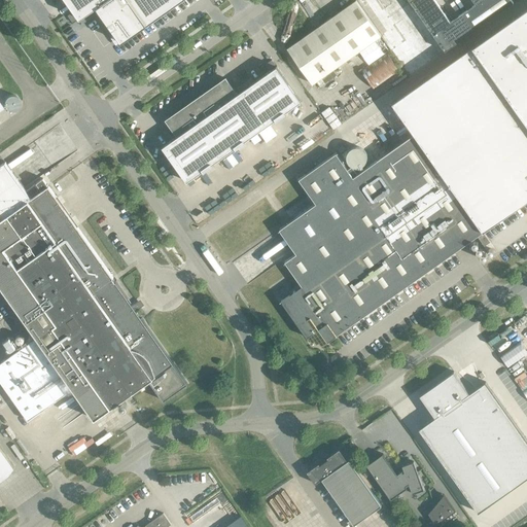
[(66,0),(79,20),(97,7),(121,42),(181,0),(66,0)]
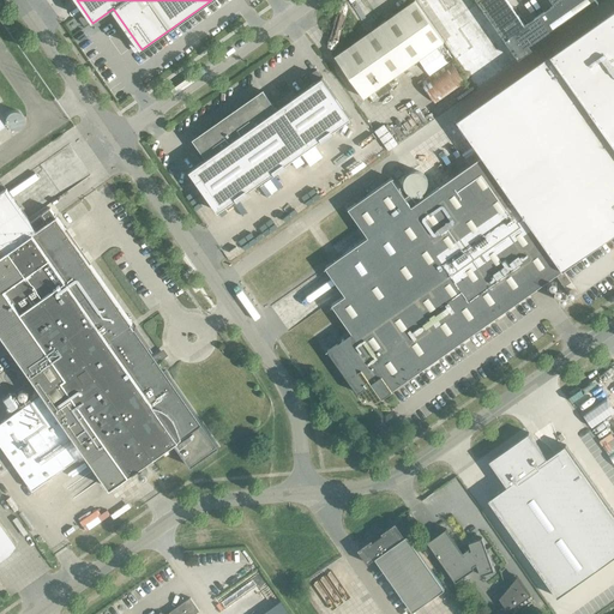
[(348,47),(335,56),(363,98),(444,42),(414,0),(351,44),(350,42),(347,44),(348,47)]
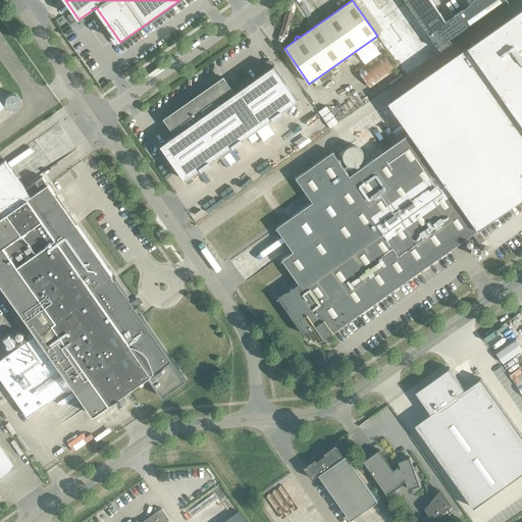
[(468,0),(471,4),(446,21),(430,0),(405,0),(440,51),(509,3),(506,0),(468,0)]
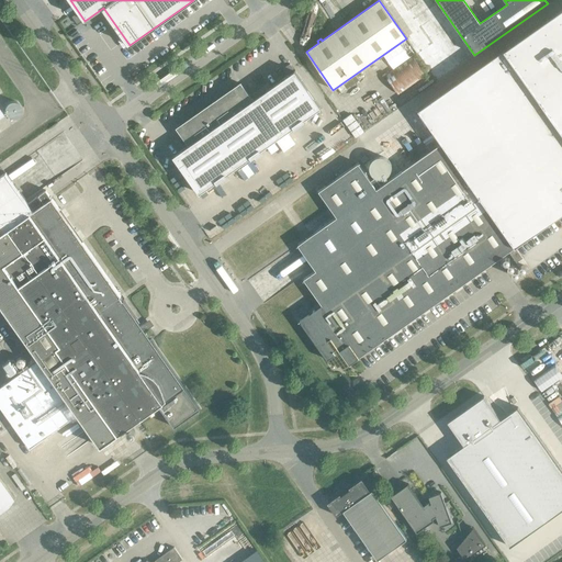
[(561,8),(418,110),(441,143),(515,247),(561,214),(561,186),(561,8)]
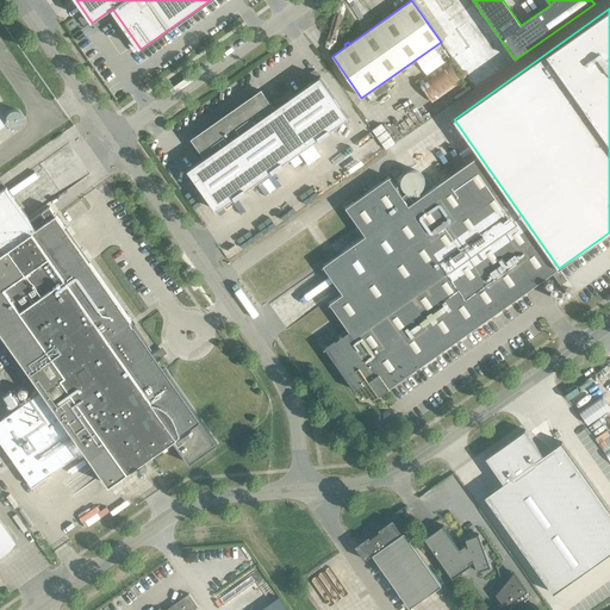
[(448,61),(419,82),(434,103),(462,82),(448,61)]
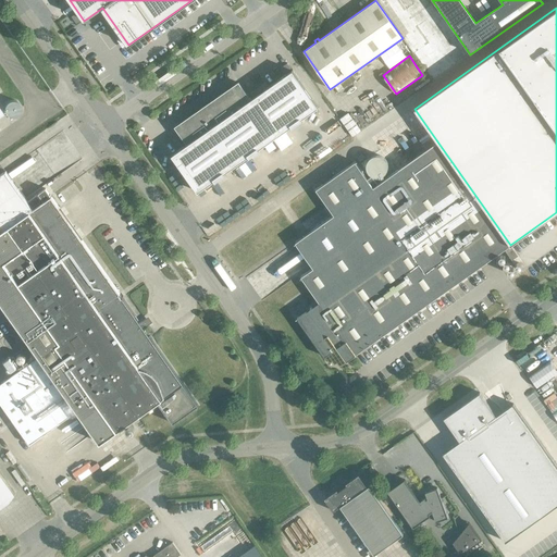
[(258,149),(275,137),(291,126),(292,127),(301,121),(301,120),(318,108),(292,71),(250,100),(238,83),(182,123),(183,124),(183,123),(186,128),(180,133),(183,137),(187,145),(172,156),(197,193),(214,181),(214,182),(225,174),(224,173),(248,157),(249,158),(259,150),(258,149)]
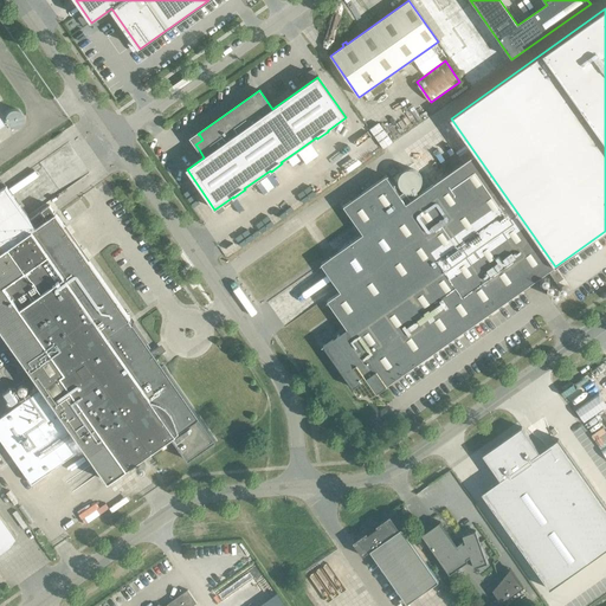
[(380,122),(369,129),(382,148),(393,141),(380,122)]
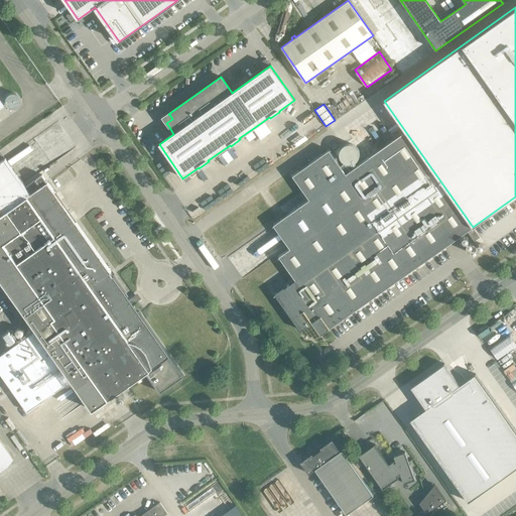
[(264,122),(254,129),(261,139),(271,132),(264,122)]
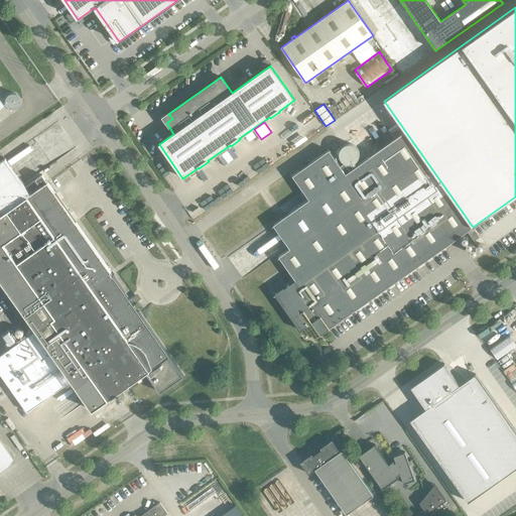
[(320,335),(473,227),(405,131),(350,170),(345,163),(341,166),(329,150),(292,175),(309,200),(273,225),(290,248),(278,256),(295,280),(275,294),(300,331),(305,337),(307,335),(309,338),(312,336),(314,339),(320,335)]
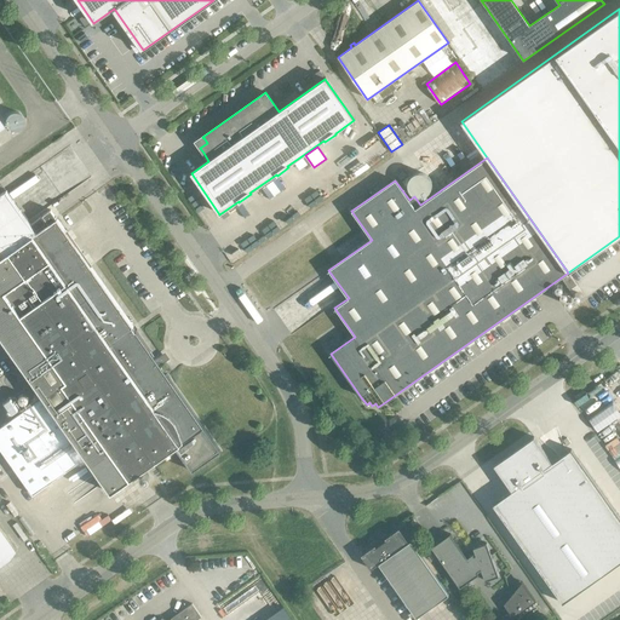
[(428,174),(425,173),(423,173),(420,172),(417,173),(414,174),(412,176),(411,178),(409,181),(408,183),(408,185),(408,188),(408,189),(409,191),(412,194),(414,195),(417,196),(419,197),(423,197),(425,196),(426,195),(429,194),(430,191),(431,189),(432,187),(432,184),(431,182),(431,178),(429,177),(428,174)]
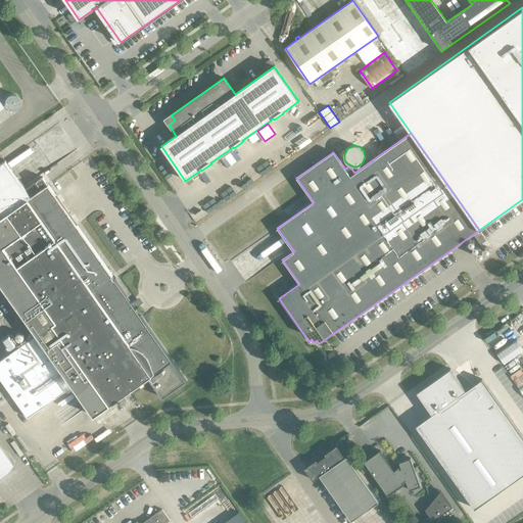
[(0,282),(37,335),(73,386),(94,416),(148,378),(162,397),(186,381),(48,185),(32,196),(31,195),(39,189),(35,184),(27,189),(6,160),(0,163),(0,282)]
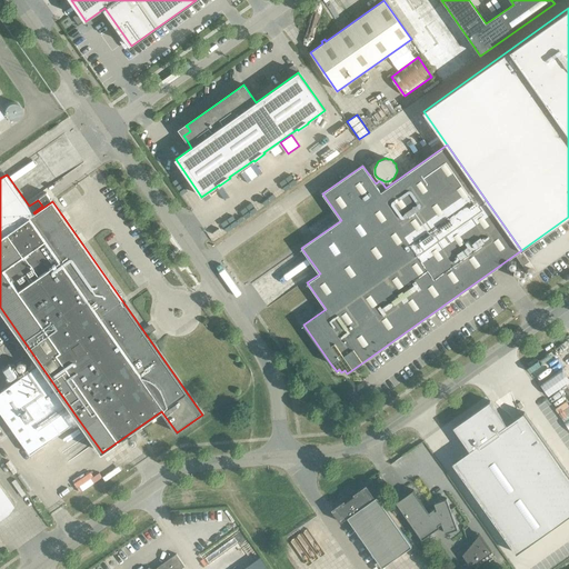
[(39,198),(45,206),(52,200),(47,192),(39,198)]
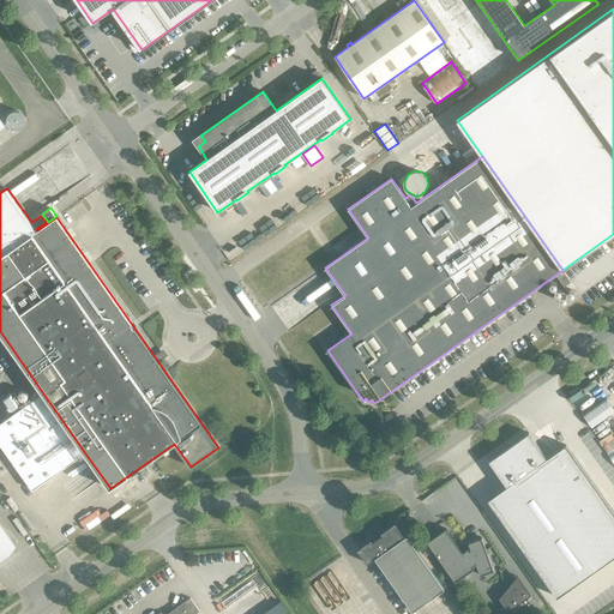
[(571,282),(564,271),(557,276),(564,287),(571,282)]
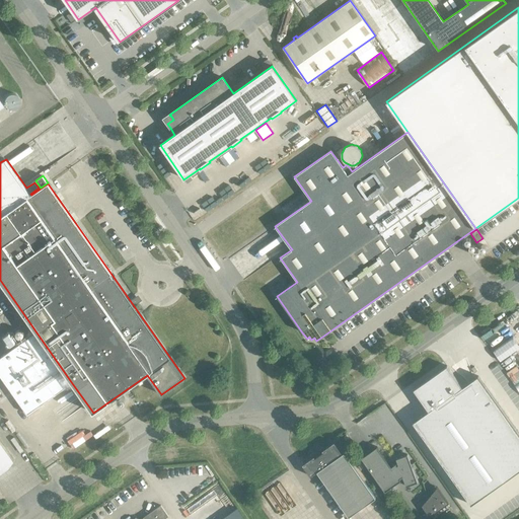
[(72,383),(36,332),(0,358),(0,375),(27,415),(72,383)]
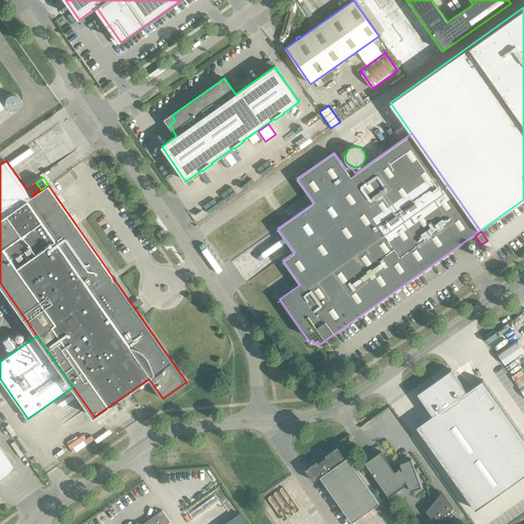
[(432,416),(416,427),(474,510),(523,475),(523,439),(482,380),(466,391),(450,369),(438,378),(429,385),(417,393),(432,416)]
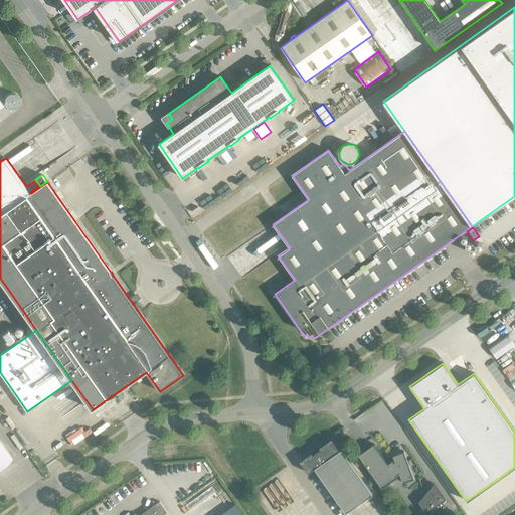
[(0,440),(0,493),(0,494),(0,493),(0,465),(11,457),(0,440)]
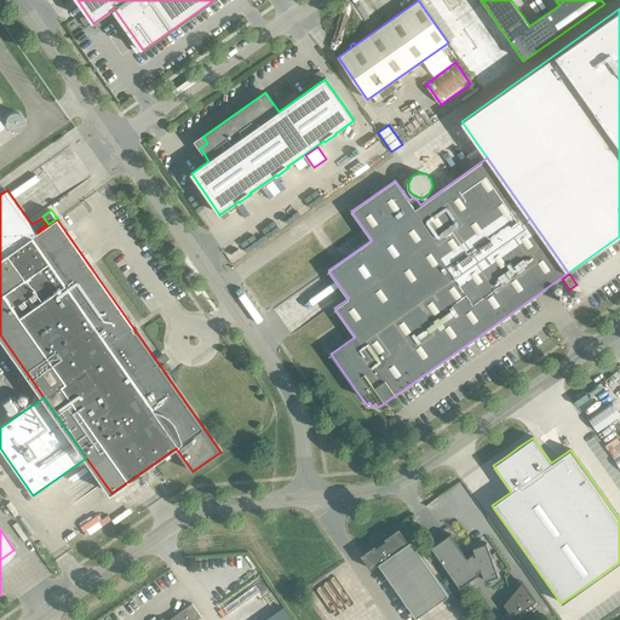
[(448,595),(411,541),(407,544),(397,529),(384,539),(385,541),(375,547),(374,546),(360,556),(369,570),(379,563),(417,618),(448,595)]
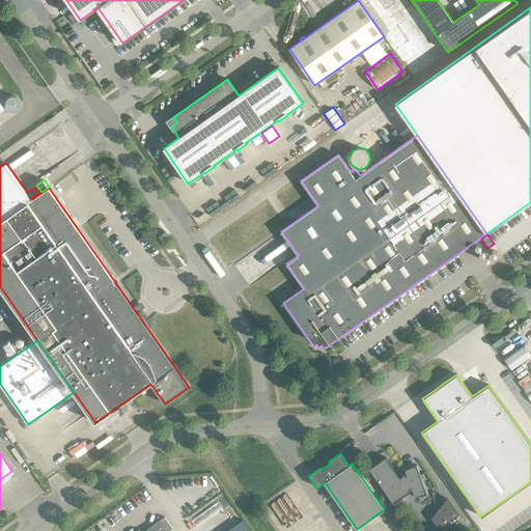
[(400,478),(386,457),(369,469),(394,503),(410,492),(409,491),(412,488),(416,498),(416,497),(415,495),(425,491),(426,494),(427,494),(417,465),(406,469),(407,473),(400,478)]
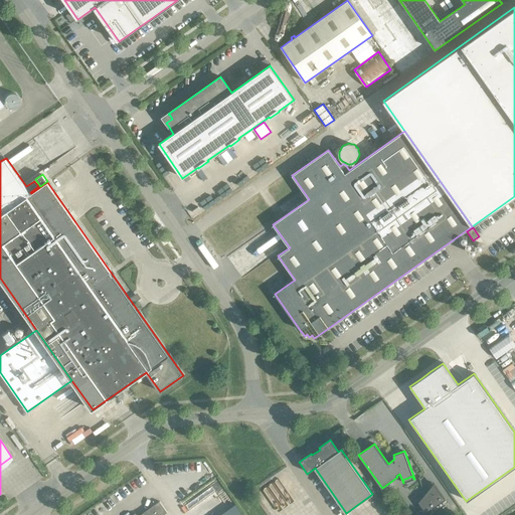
[(435,483),(419,502),(426,512),(446,499),(435,483)]
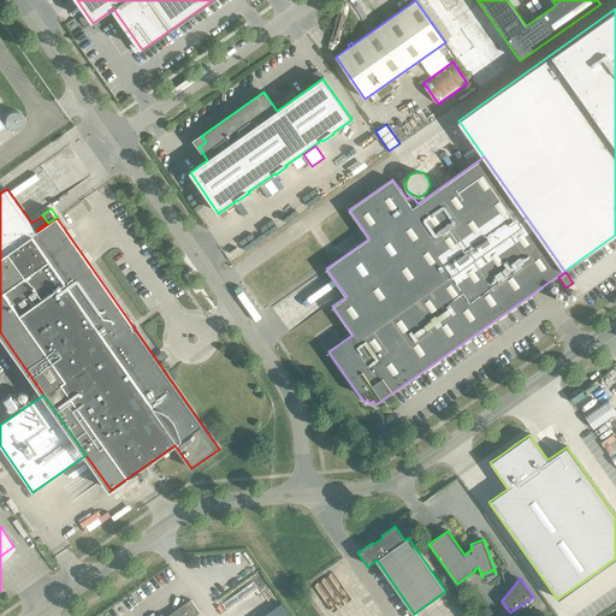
[(195,615),(200,612),(191,600),(167,615),(161,615),(159,615),(195,615)]
